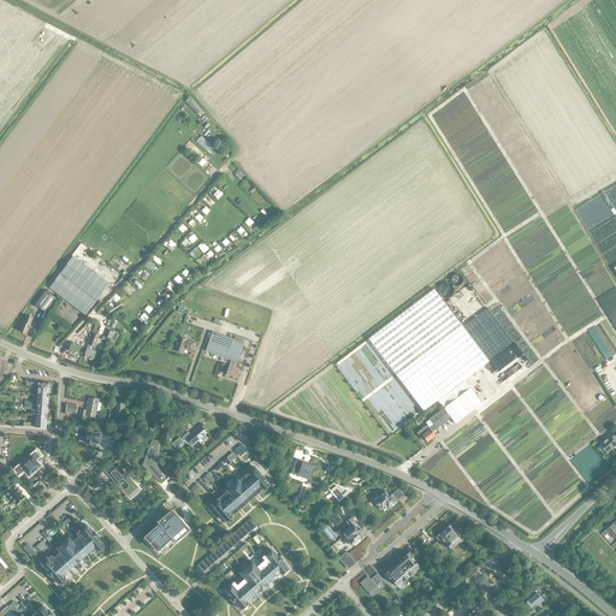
[(49,288),(86,315),(110,284),(73,256),(49,288)]
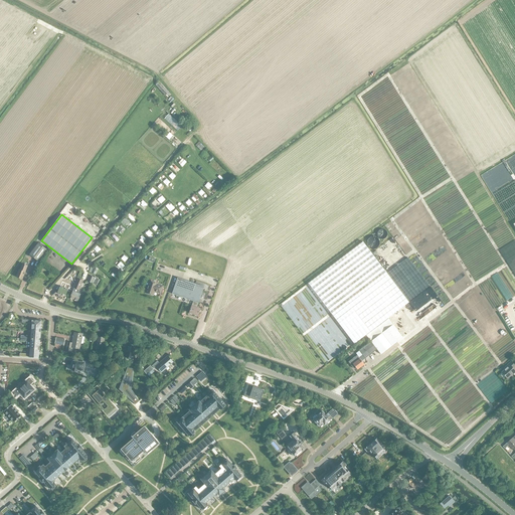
[(377,234),(384,238),(387,231),(380,228),(377,234)]
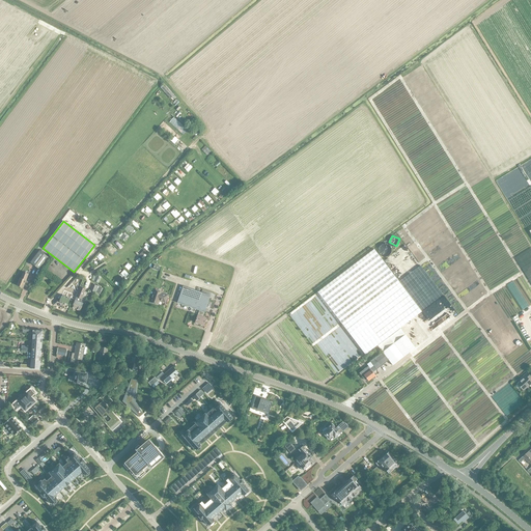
[(374,249),(317,291),(365,355),(421,311),(374,249)]
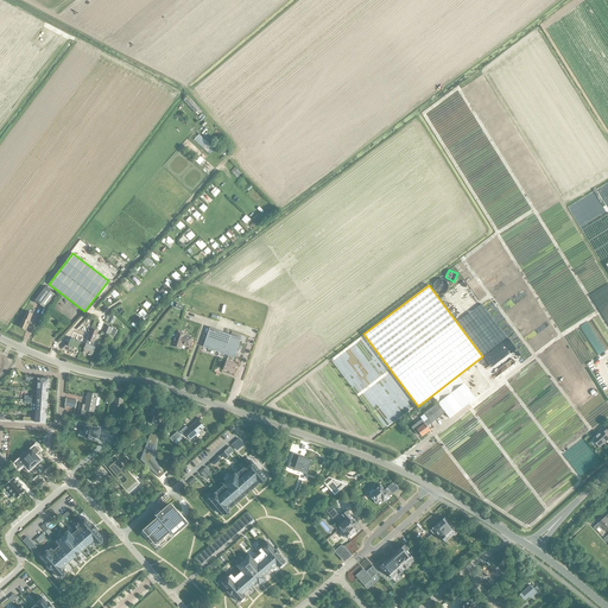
[(46,309),(57,295),(45,286),(35,301),(46,309)]
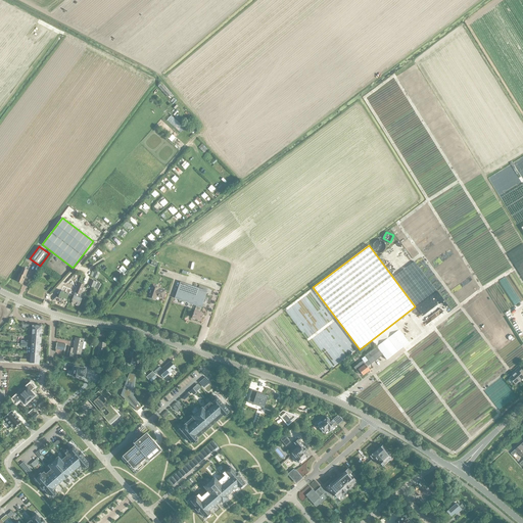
[(28,270),(22,268),(20,274),(19,274),(16,281),(22,283),(28,270)]
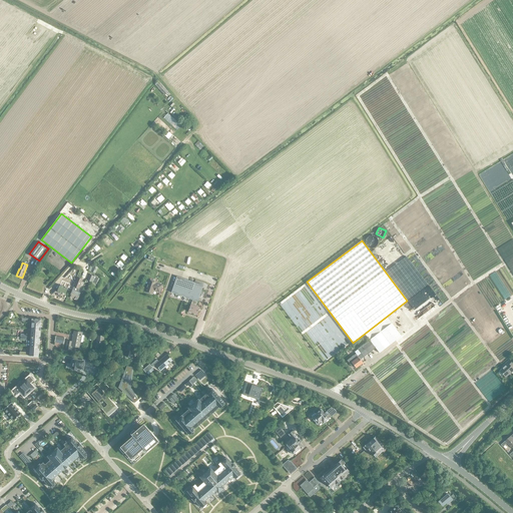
[(89,271),(95,274),(97,268),(91,265),(89,271)]
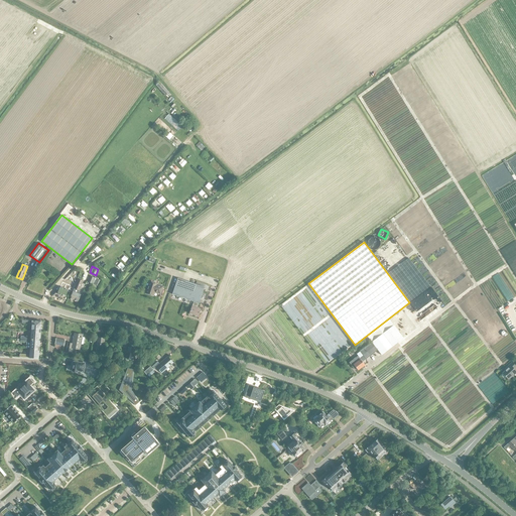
[(172,294),(194,301),(199,303),(205,287),(177,278),(172,294)]
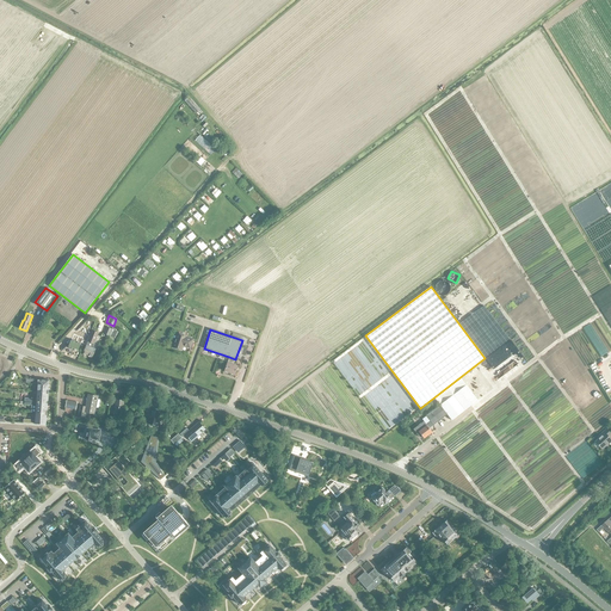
[(86,345),(84,353),(92,357),(96,349),(94,349),(94,347),(93,346),(98,333),(92,331),(86,345)]
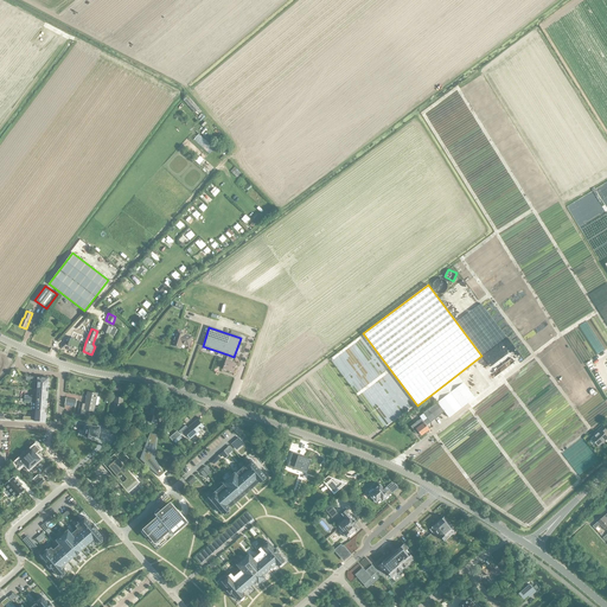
[(174,337),(173,336),(172,337),(172,339),(173,340),(172,345),(180,347),(181,343),(189,345),(191,337),(185,334),(177,331),(174,337)]
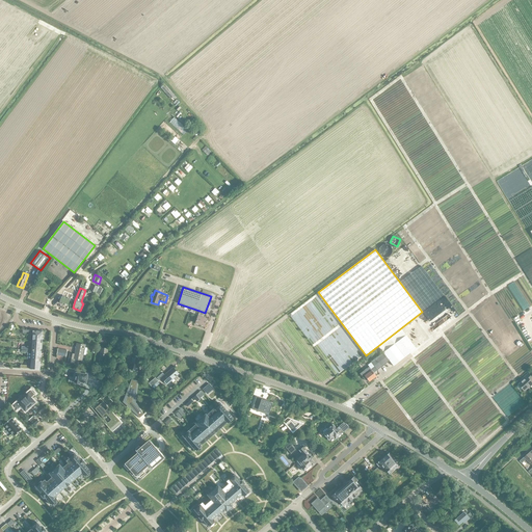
[(68,306),(71,299),(62,295),(59,302),(68,306)]
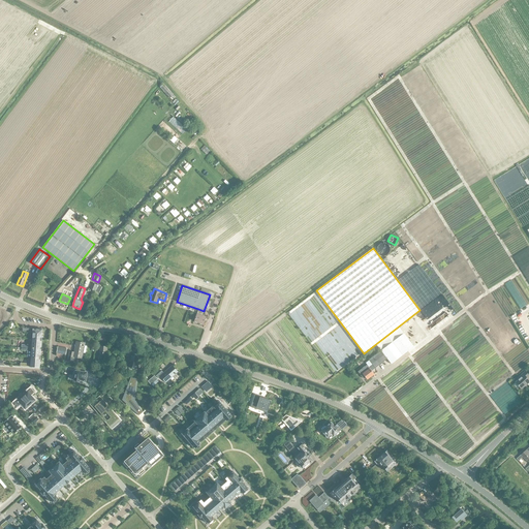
[(201,316),(204,311),(198,309),(194,321),(204,323),(204,324),(206,317),(201,316)]
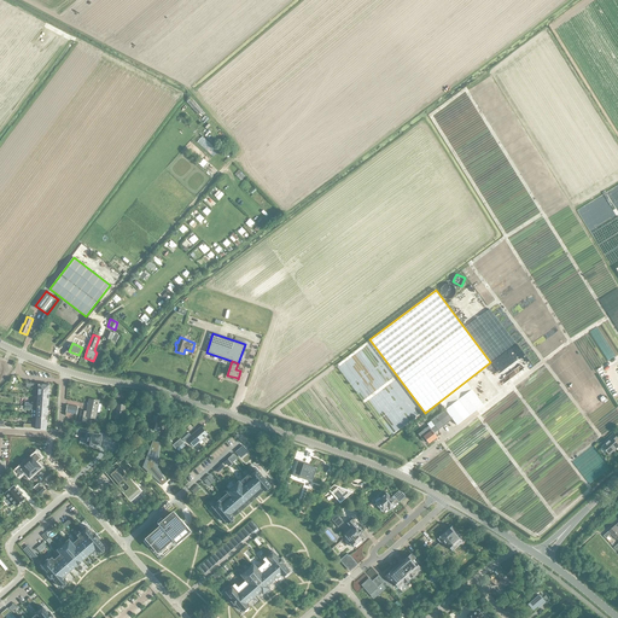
[(445,409),(431,420),(432,421),(435,425),(438,430),(453,419),(456,425),(483,404),(472,389),(466,382),(453,391),(439,402),(445,409)]
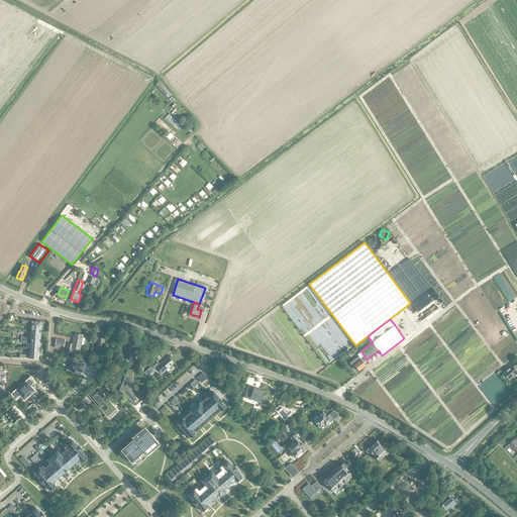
[(22,320),(22,323),(32,324),(31,331),(40,331),(41,322),(22,320)]
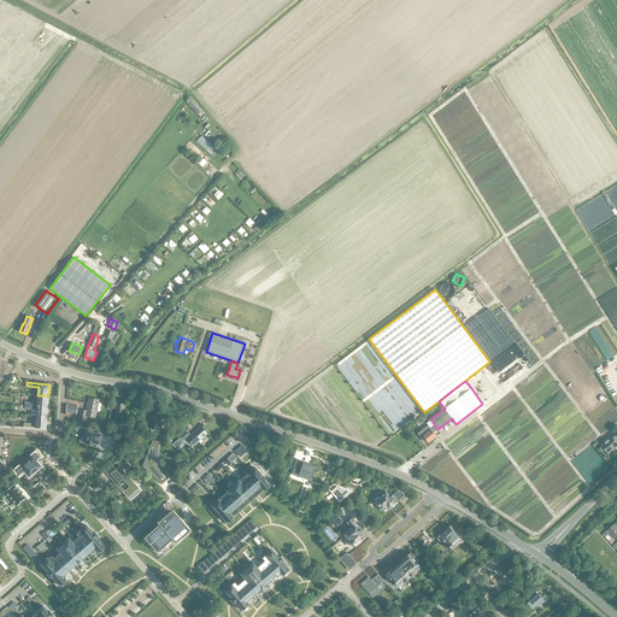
[(25,401),(25,405),(48,406),(48,395),(37,395),(37,403),(25,401)]
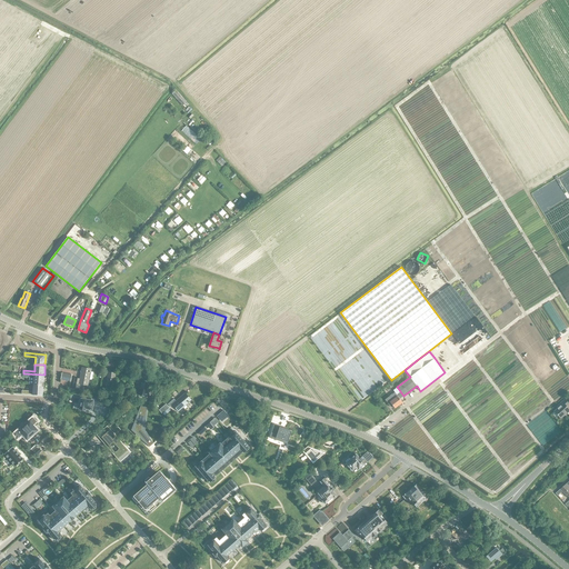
[(77,378),(75,387),(78,387),(79,383),(88,386),(89,379),(91,380),(92,377),(89,377),(91,369),(82,367),(80,379),(77,378)]
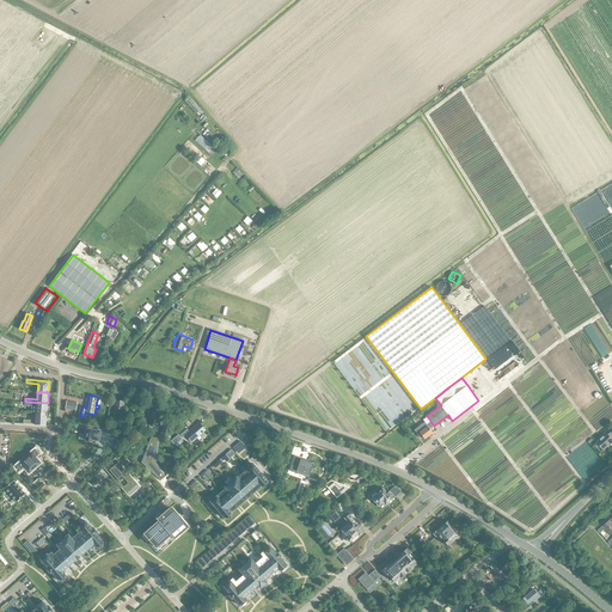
[(116,401),(114,414),(117,414),(117,411),(123,411),(124,401),(116,401)]
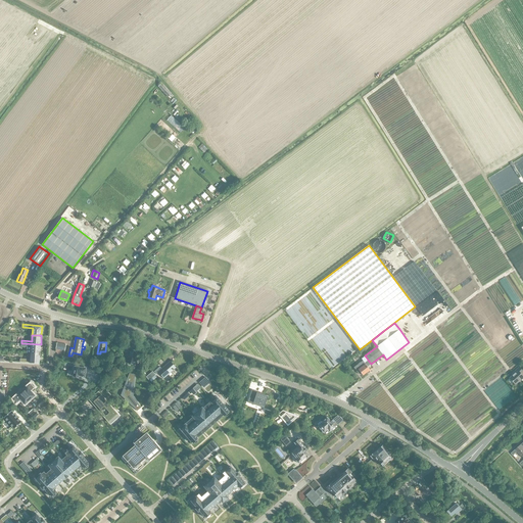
[(21,343),(20,346),(28,346),(27,352),(31,353),(40,353),(41,344),(21,343)]
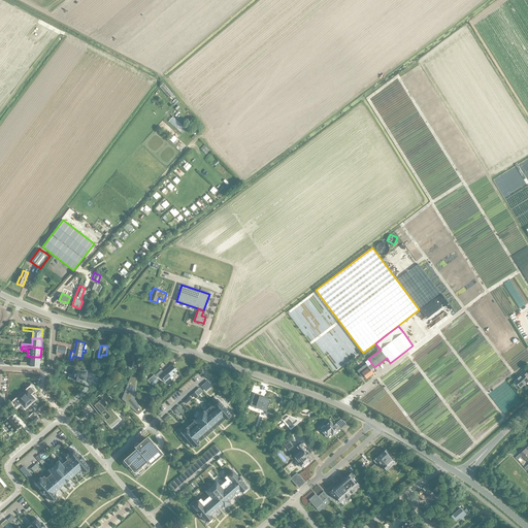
[(131,352),(127,366),(136,368),(140,355),(131,352)]
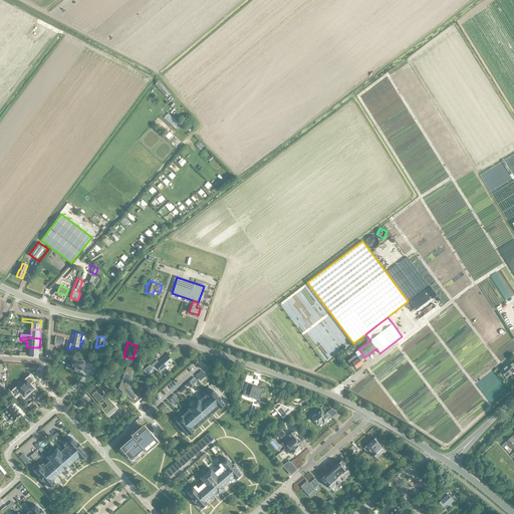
[(20,352),(19,355),(29,356),(38,356),(39,347),(30,347),(29,352),(20,352)]
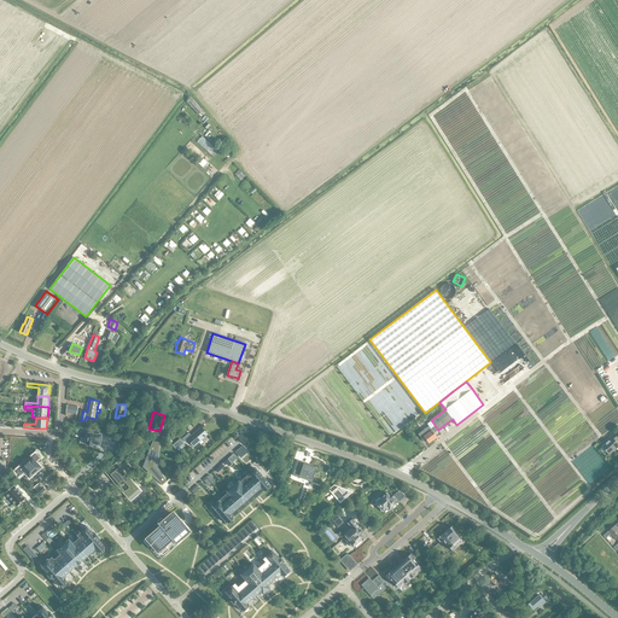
[(429,426),(418,433),(424,441),(426,439),(429,443),(432,441),(433,441),(435,442),(437,439),(437,438),(436,437),(437,437),(433,433),(438,430),(435,425),(431,429),(429,426)]
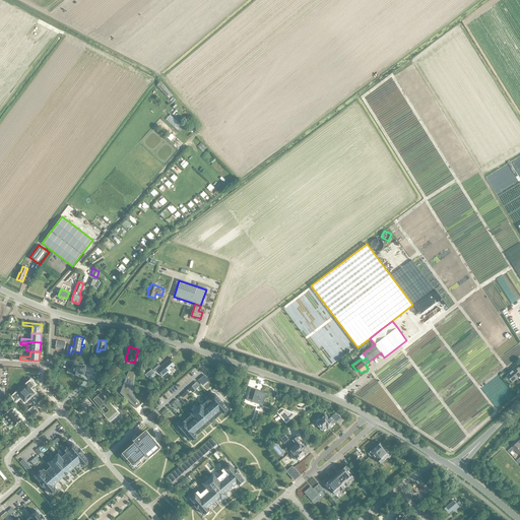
[(158,365),(153,370),(155,372),(157,370),(164,376),(168,372),(169,374),(171,372),(170,370),(175,366),(169,360),(160,367),(158,365)]
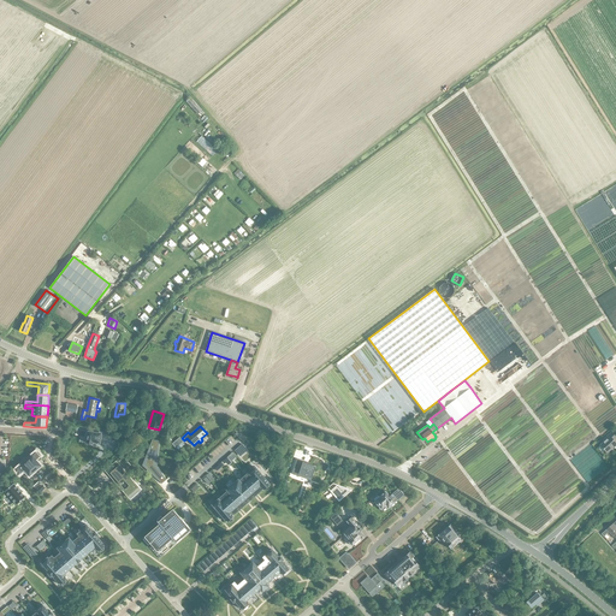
[(87,432),(86,438),(87,438),(87,443),(93,444),(93,442),(100,443),(100,438),(101,438),(101,434),(101,433),(88,432),(87,432)]
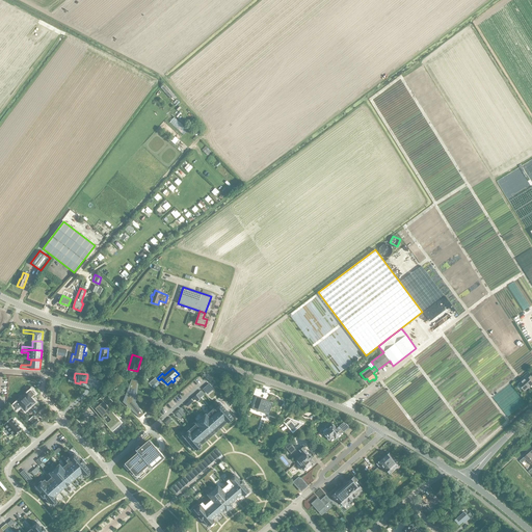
[(524,391),(531,382),(530,380),(531,377),(528,373),(523,378),(524,379),(517,384),(524,391)]
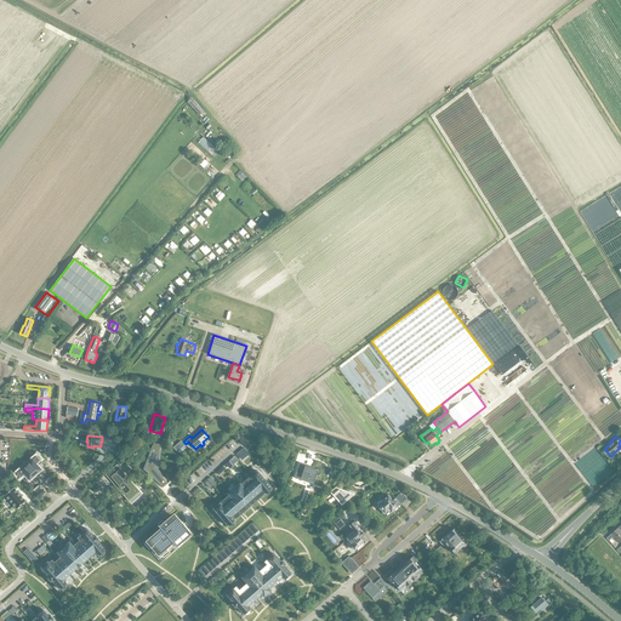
[(181,440),(172,446),(176,451),(184,445),(181,440)]
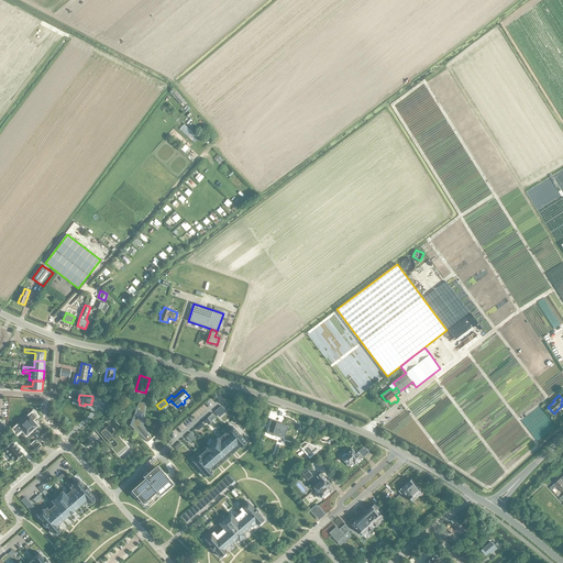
[(31,401),(31,408),(34,408),(34,411),(41,412),(41,403),(31,401)]
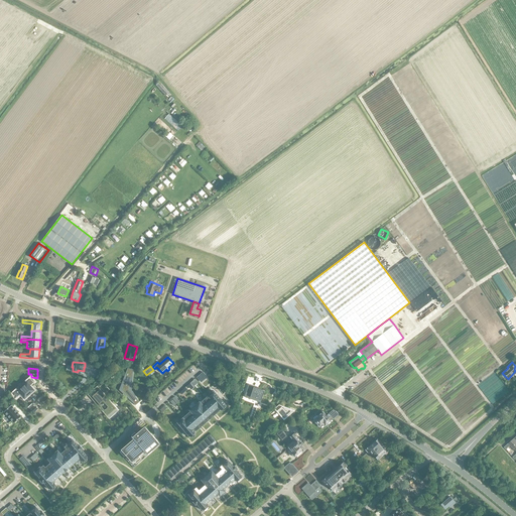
[(122,389),(119,390),(124,391),(130,399),(134,403),(135,405),(139,402),(139,401),(136,398),(135,396),(128,389),(132,377),(132,374),(133,370),(127,368),(124,384),(121,384),(123,386),(122,389)]
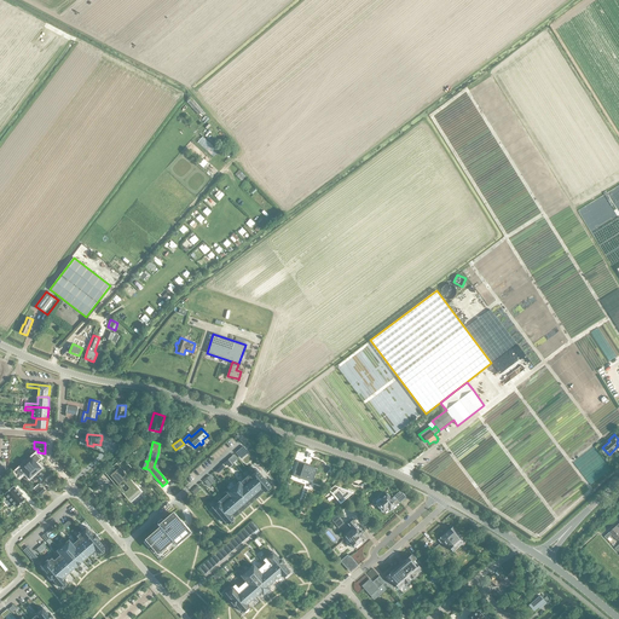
[(243,446),(236,452),(241,457),(244,453),(246,455),(249,452),(243,446)]
